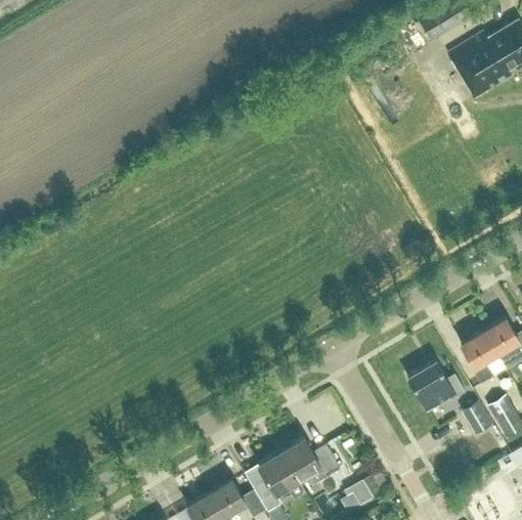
[(465,0),(450,0),(419,19),(432,41),(474,15),(465,0)]
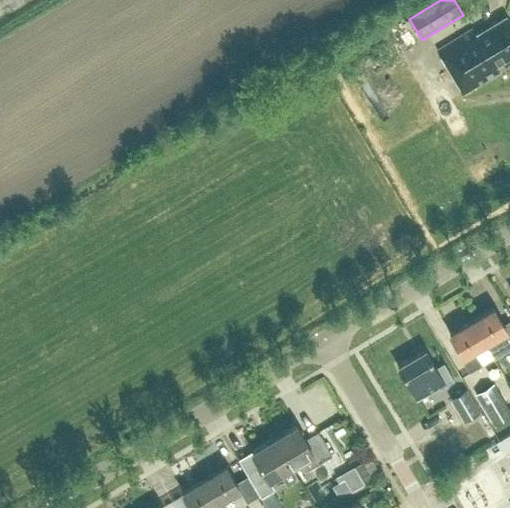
[(496,69),(509,60),(509,25),(506,20),(477,38),(473,32),(438,53),(464,96),(499,75),(496,69)]
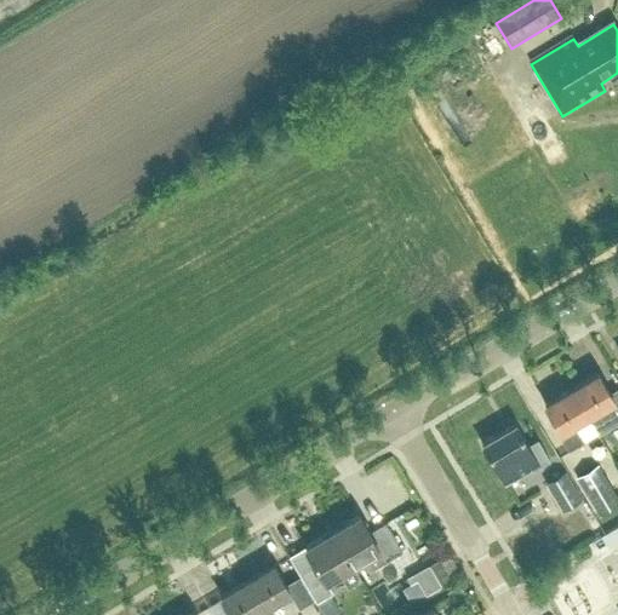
[(436,70),(412,86),(453,155),(479,139),(436,70)]
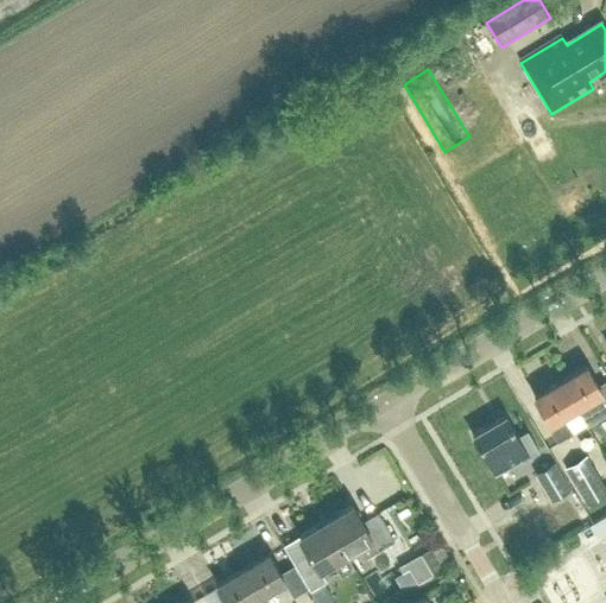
[(588,145),(600,165),(605,162),(605,148),(599,138),(588,145)]
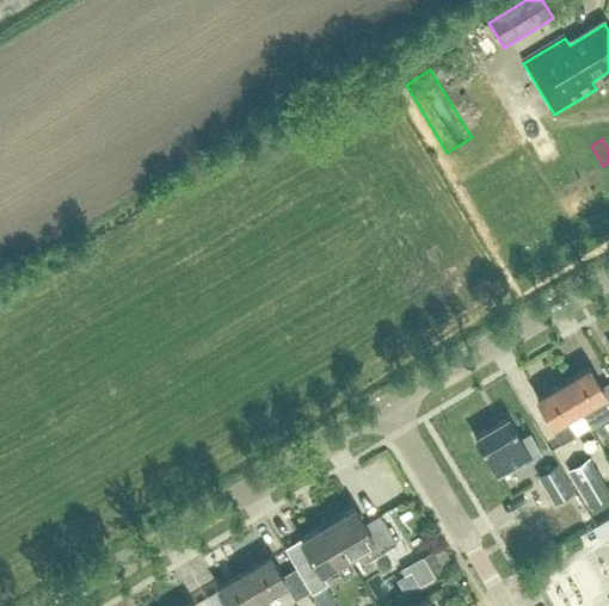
[(589,353),(548,377),(553,385),(594,360),(589,353)]
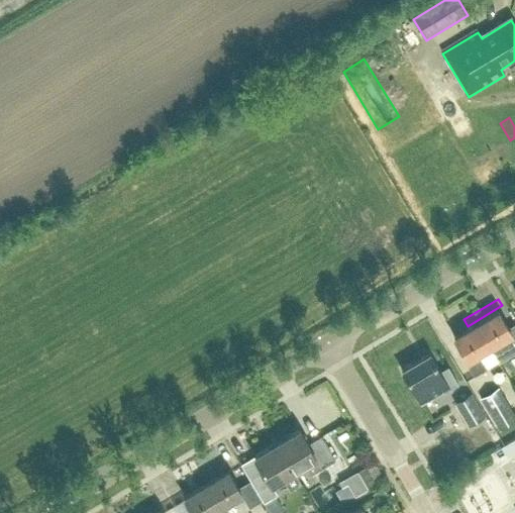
[(477,327),(490,349),(512,336),(514,340),(514,326),(509,330),(499,314),(477,327)]
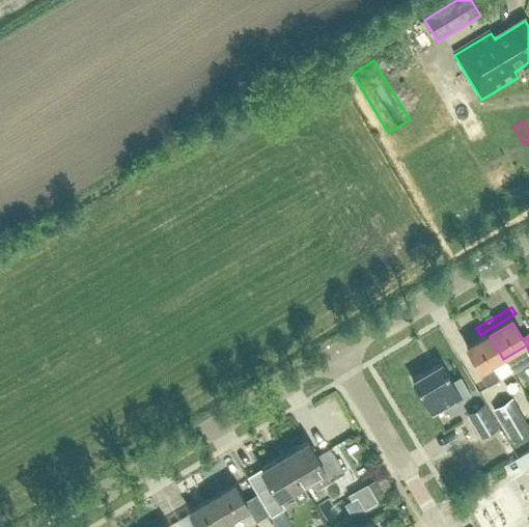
[(503,359),(490,336),(467,350),(480,371),(478,373),(488,389),(500,381),(492,366),(503,359)]
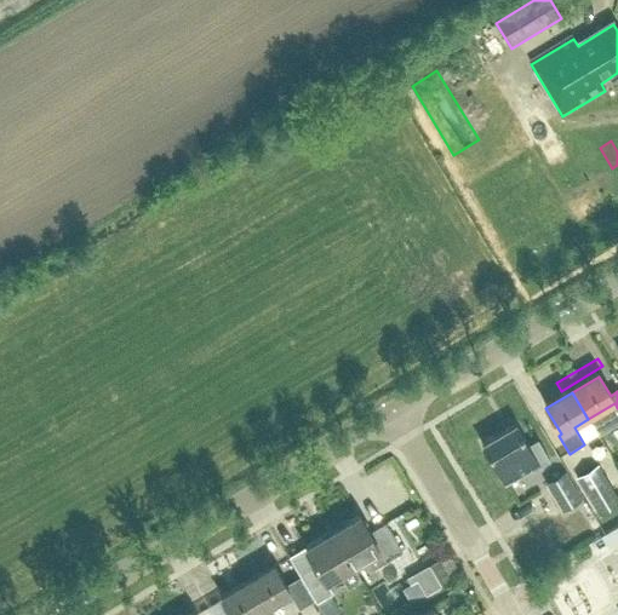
[(482,447),(496,470),(507,487),(532,471),(533,475),(550,464),(538,443),(528,449),(516,427),(482,447)]
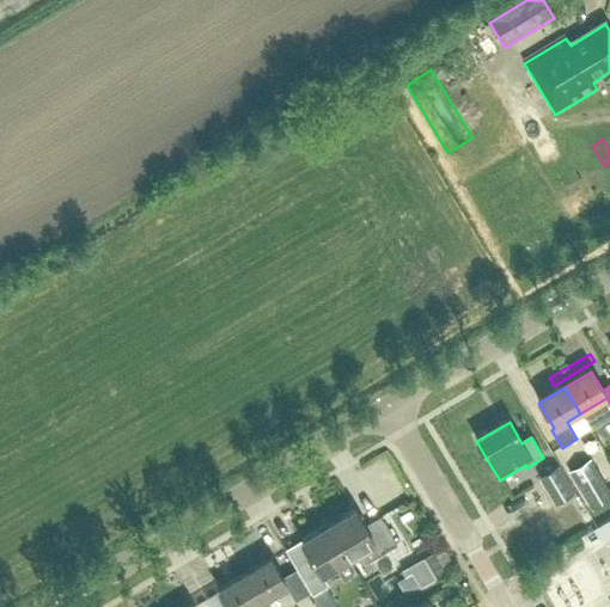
[(556,507),(574,496),(559,468),(540,480),(556,507)]
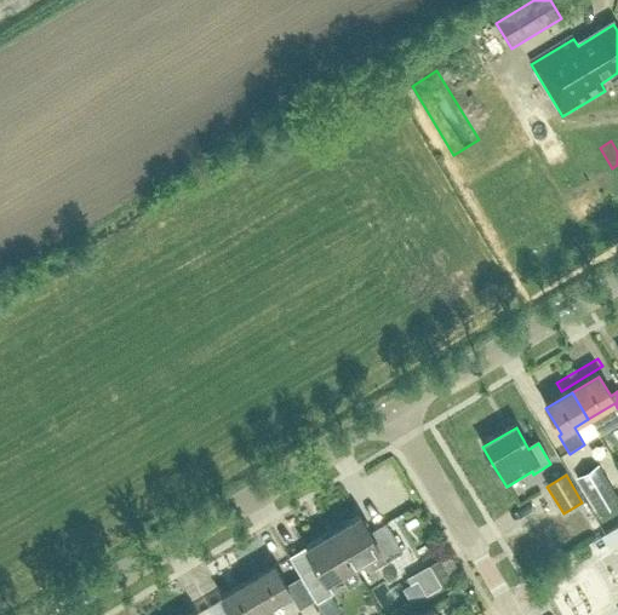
[(584,494),(600,517),(617,505),(617,499),(606,480),(584,494)]
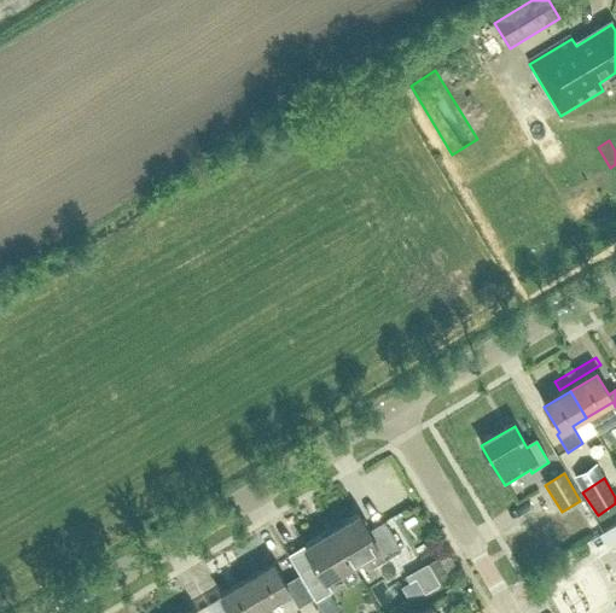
[(353,567),(364,561),(371,572),(384,564),(401,554),(384,525),(368,535),(358,517),(331,532),(360,582),(361,582),(353,567)]
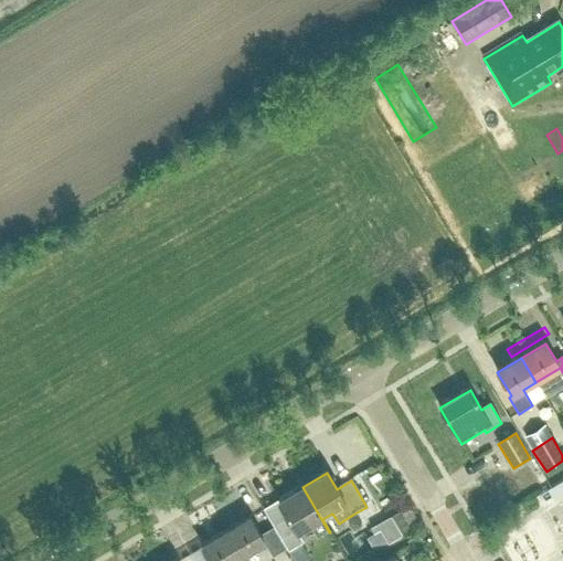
[(329,532),(303,487),(278,501),(288,518),(274,526),(289,552),(304,543),(298,533),(310,527),(318,539),(329,532)]
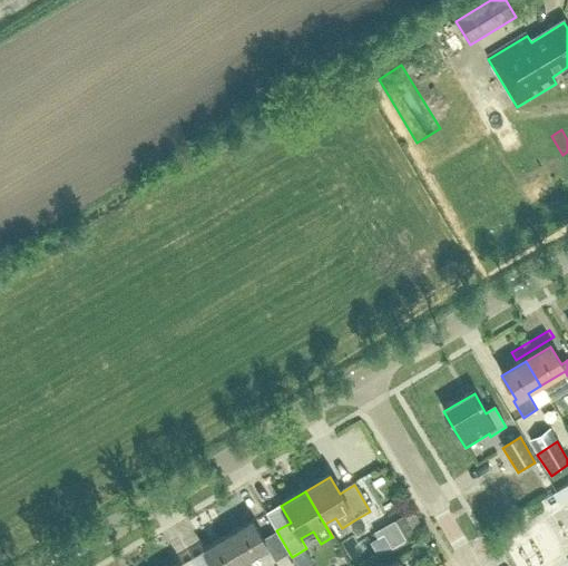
[(405,517),(395,523),(407,542),(417,536),(405,517)]
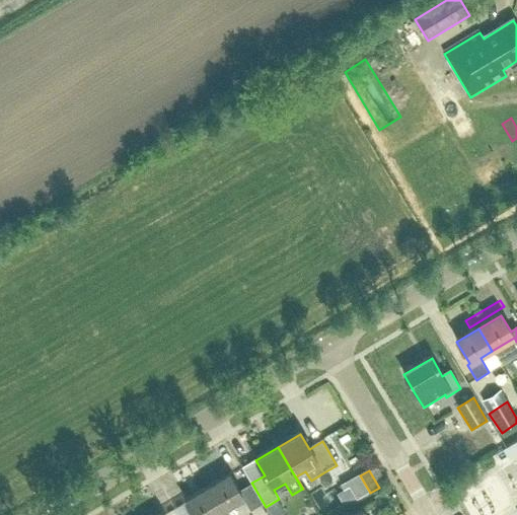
[(208,489),(221,512),(243,499),(250,512),(262,505),(263,505),(251,486),(240,493),(230,475),(208,489)]
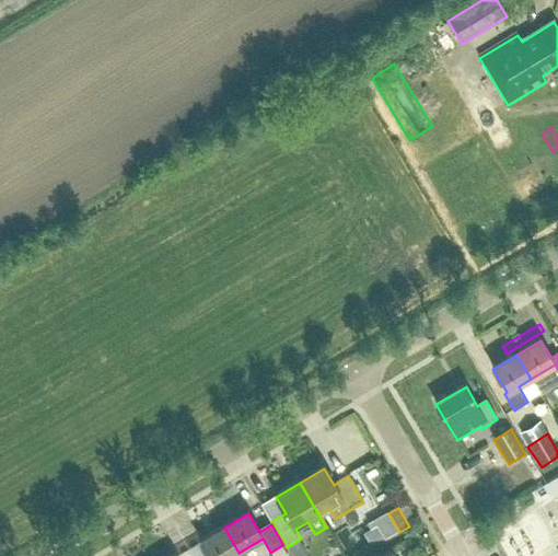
[(234,555),(239,553),(224,528),(199,543),(207,555),(234,555)]
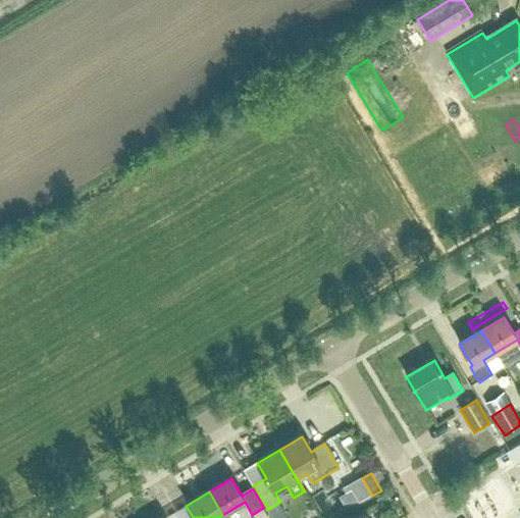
[(263,508),(252,515),(253,517),(268,517),(263,508)]
